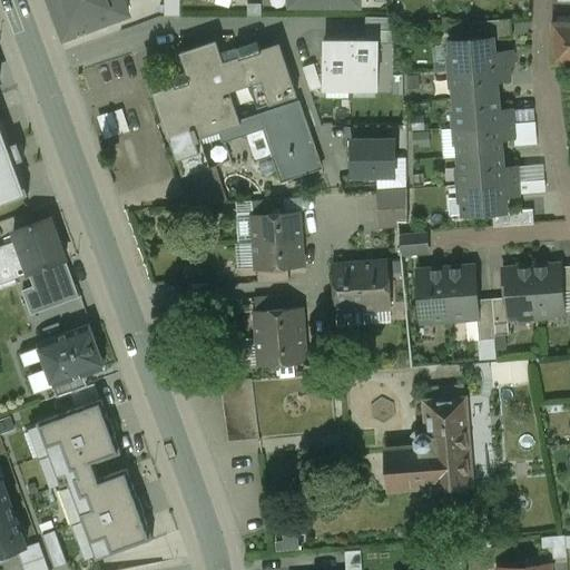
[(360,0),(50,0),(65,38),(131,12),(126,0),(291,0),(292,5),(361,6),(360,0)]
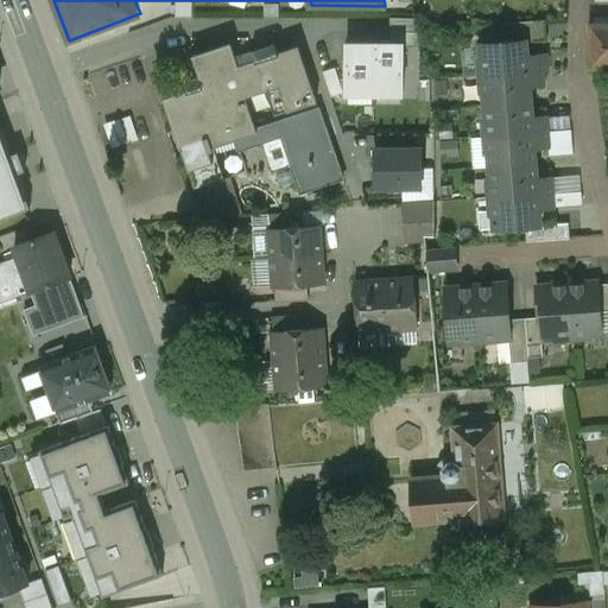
[(178,0),(178,16),(195,16),(195,0),(178,0)]
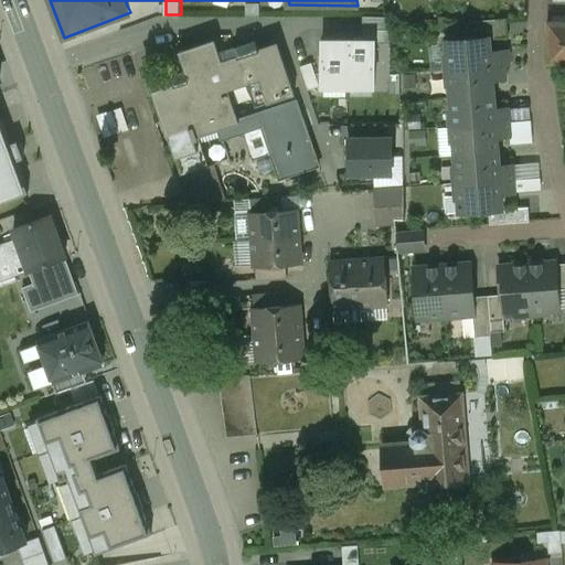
[(505,20),(466,23),(468,40),(489,38),(489,40),(508,38),(505,20)]
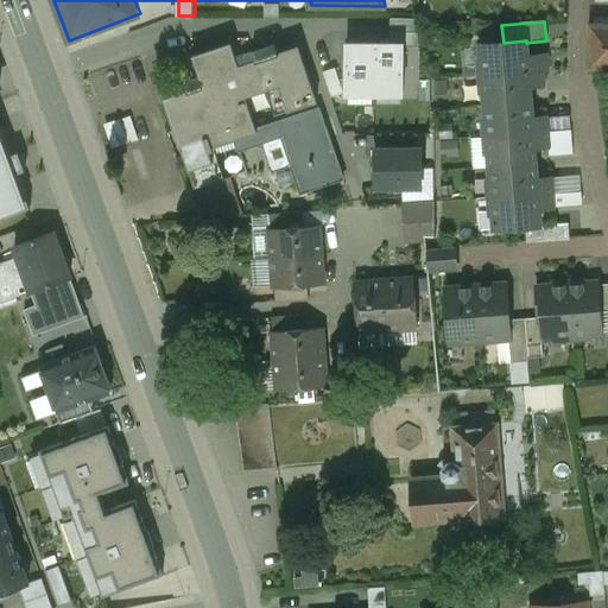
[(607,24),(589,25),(588,69),(607,69),(607,24)]
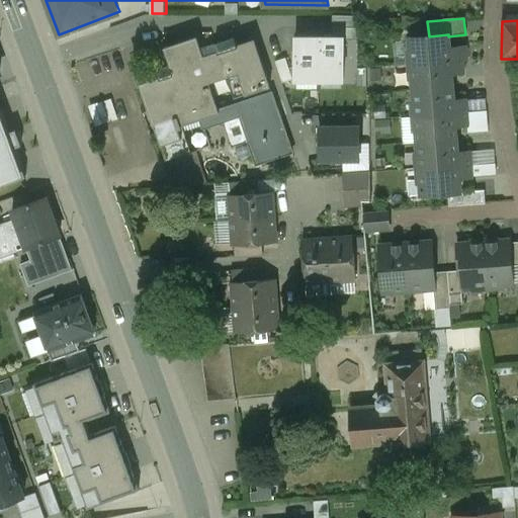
[(429,36),(409,37),(410,50),(408,51),(409,65),(462,61),(462,62),(467,61),(465,47),(449,49),(448,36),(448,34),(429,36)]
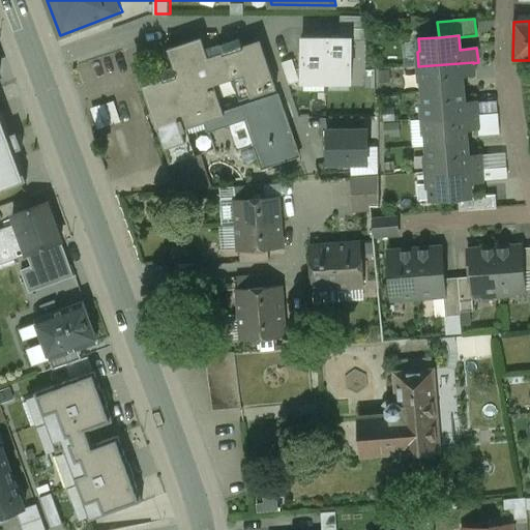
[(240,38),(205,50),(201,38),(168,50),(174,66),(159,71),(163,80),(143,87),(156,128),(182,120),(202,113),(221,107),(213,85),(235,79),(234,77),(243,74),(252,97),(276,89),(260,40),(242,47),(240,38)]
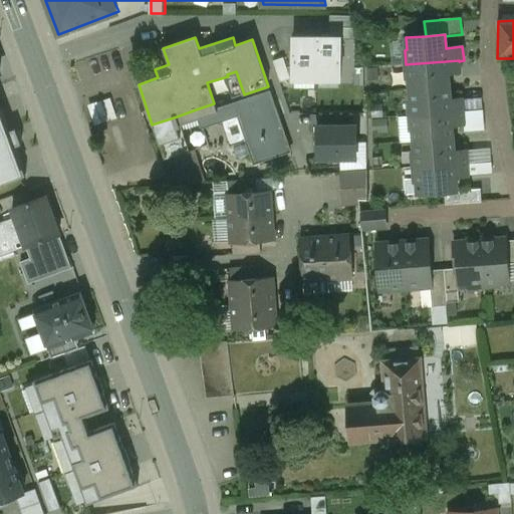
[(317,37),(293,37),(293,78),(317,78),(317,37)]
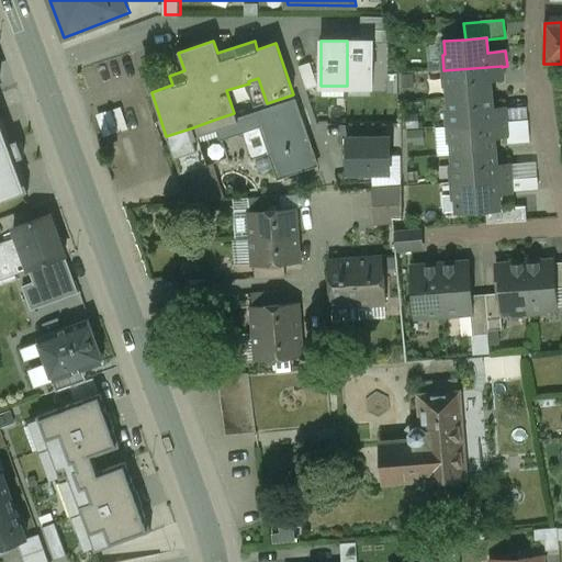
[(373,42),(347,41),(347,86),(373,86),(373,42)]
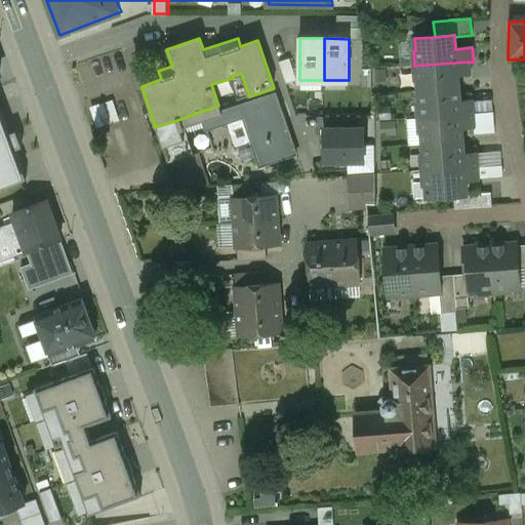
[(296,81),(289,58),(279,63),(286,84),(296,81)]
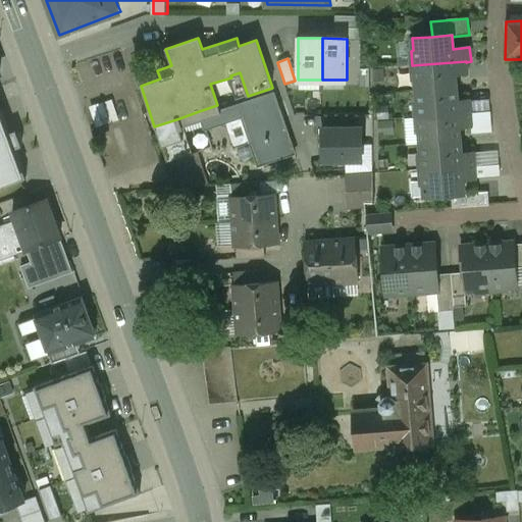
[(466,61),(412,65),(413,80),(415,80),(416,92),(456,88),(455,75),(467,74),(466,62),(466,61)]
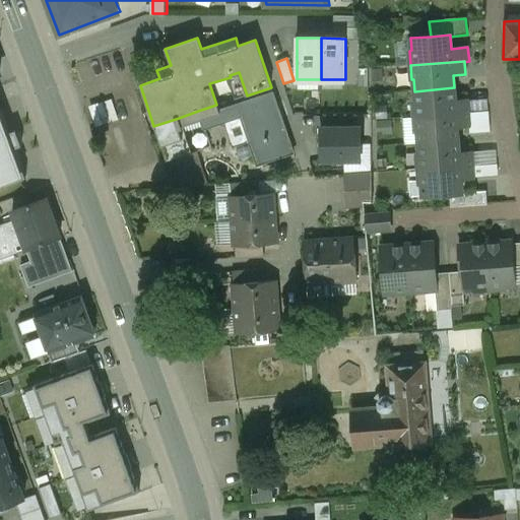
[(454,87),(414,91),(415,103),(413,103),(414,117),(468,113),(467,100),(455,101),(454,87)]
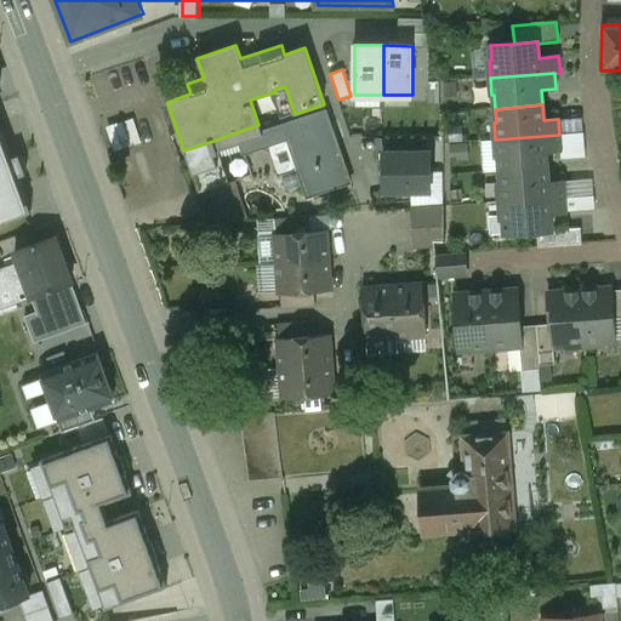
[(351,183),(325,112),(262,132),(258,125),(237,132),(244,154),(288,140),(297,170),(285,175),(283,180),(286,191),(292,193),(305,189),(307,198),(351,183)]
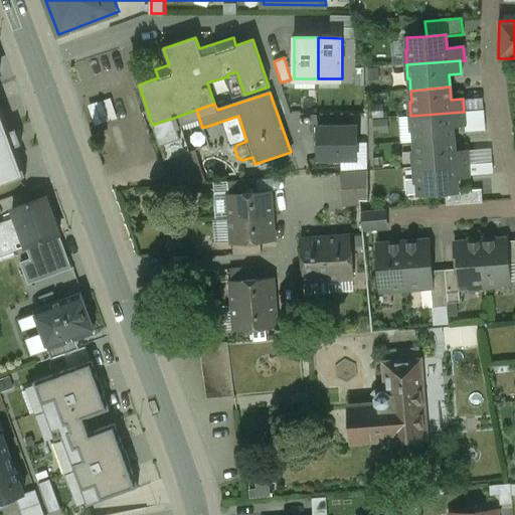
[(90,104),(97,125),(119,118),(113,97),(90,104)]
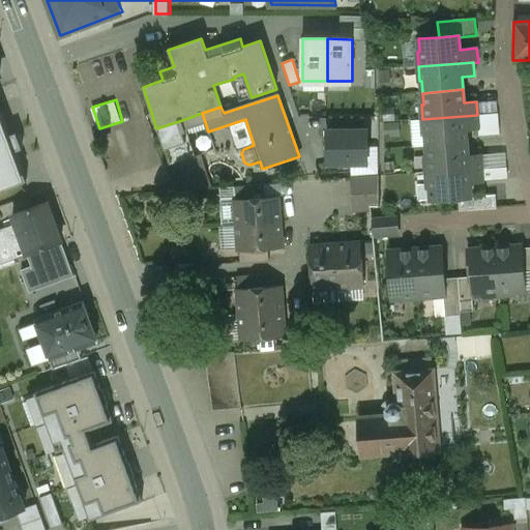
[(0,110),(0,190),(27,181),(16,151),(23,149),(17,133),(9,136),(0,110)]
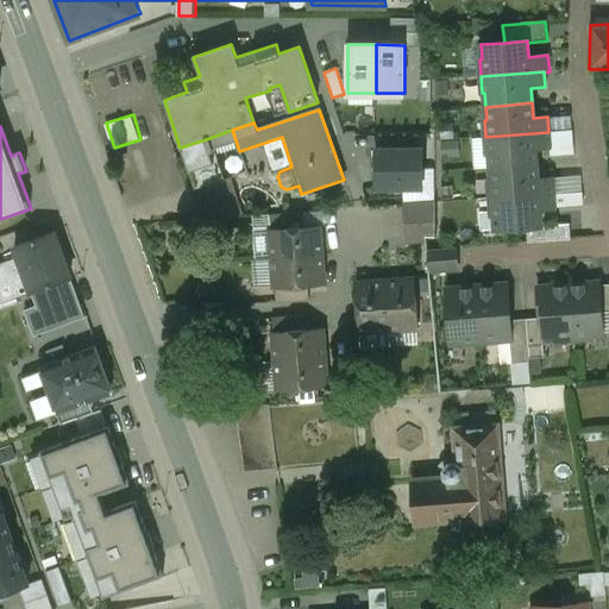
[(548,132),(485,137),(487,154),(489,154),(490,168),(537,164),(535,149),(550,148),(548,132)]
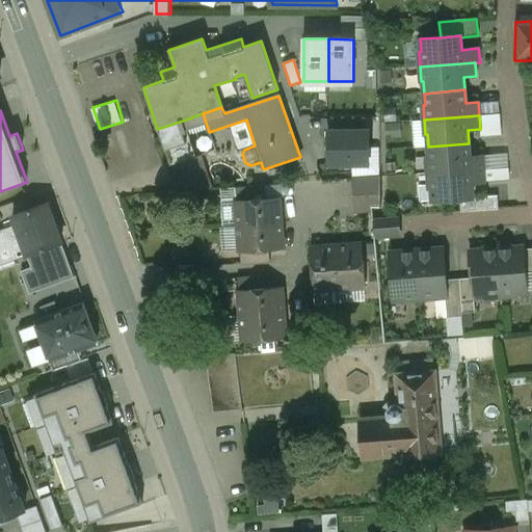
[(183,121),(157,129),(157,130),(158,130),(170,166),(193,158),(185,132),(186,131),(183,121)]
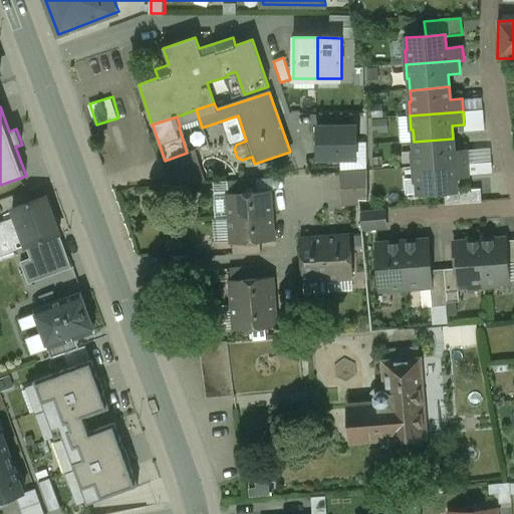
[(355,125),(317,126),(318,159),(356,159),(355,125)]
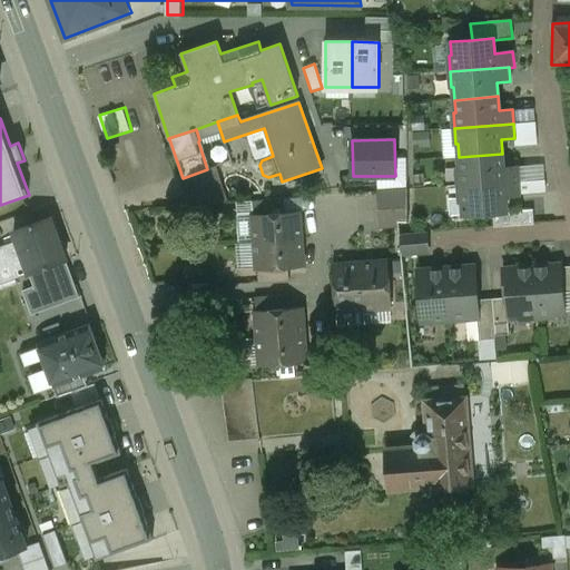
[(502,154),(459,157),(460,170),(458,170),(459,186),(518,182),(517,167),(503,168),(502,154)]
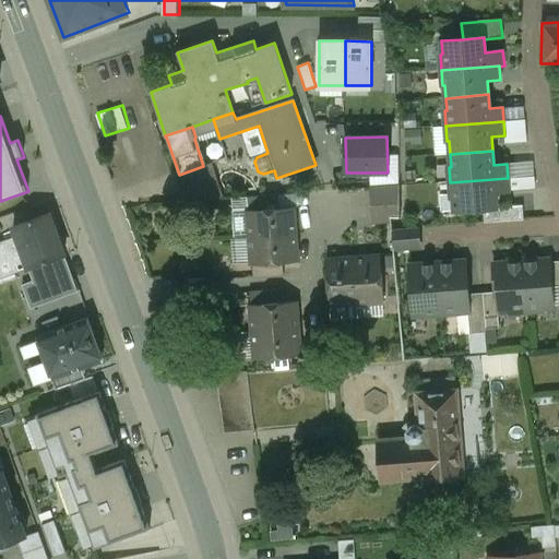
[(508,178),(450,182),(451,198),(453,198),(454,211),(484,209),(497,207),(496,193),(509,192),(508,178)]
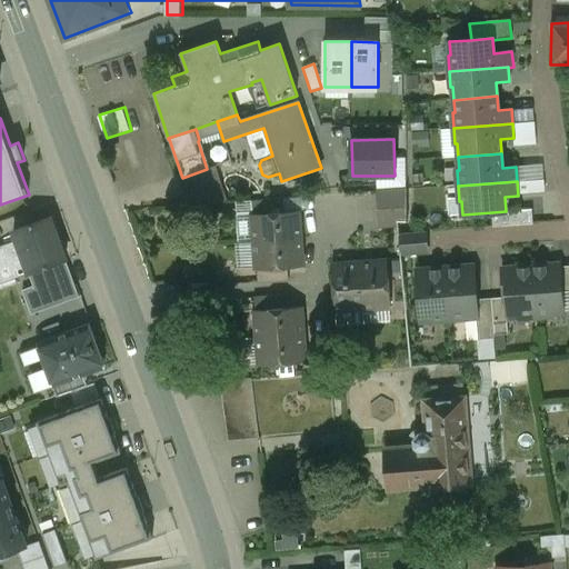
[(406,190),(376,191),(379,227),(397,226),(397,221),(407,221),(406,190)]
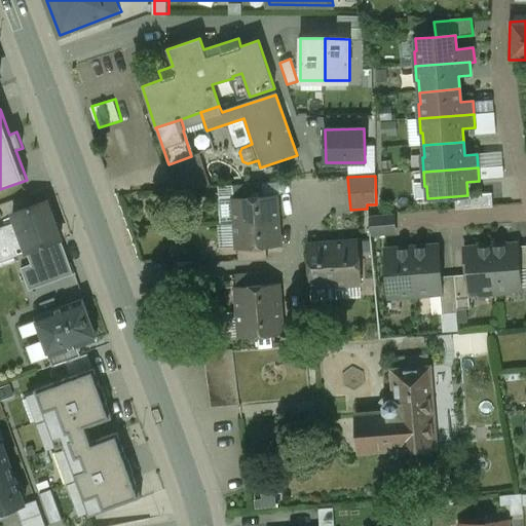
[(262,184),(232,186),(233,198),(263,196),(262,184)]
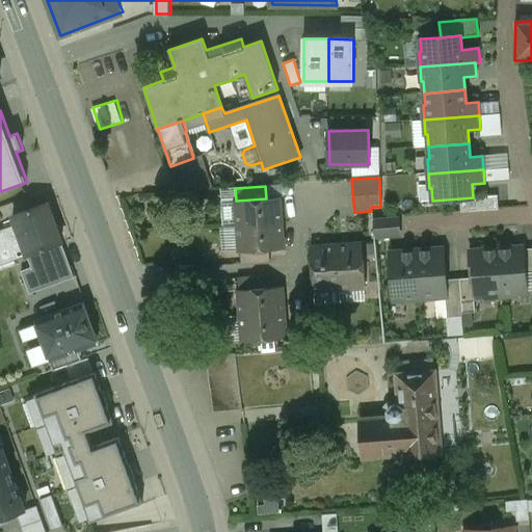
[(497,196),(473,197),(477,202),(478,211),(498,209),(497,196)]
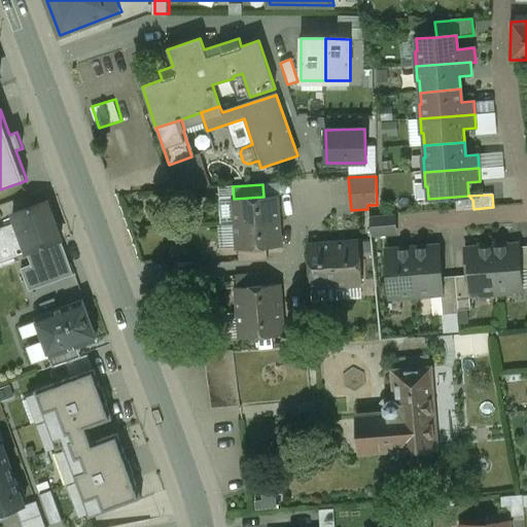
[(234,199),(233,199),(235,224),(278,220),(277,211),(279,211),(277,196),(264,197),(234,199)]
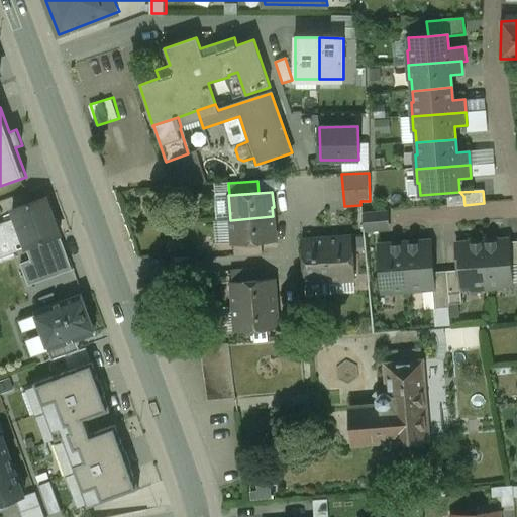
[(459,192),(447,193),(448,206),(464,205),(463,196),(459,192)]
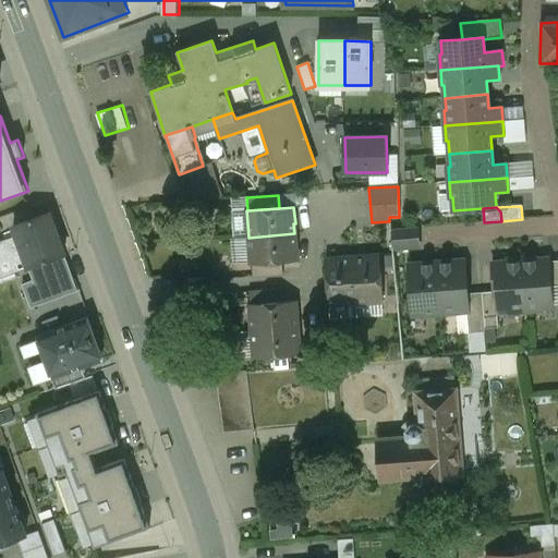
[(48,214),(13,227),(17,238),(25,259),(28,268),(63,255),(48,214)]
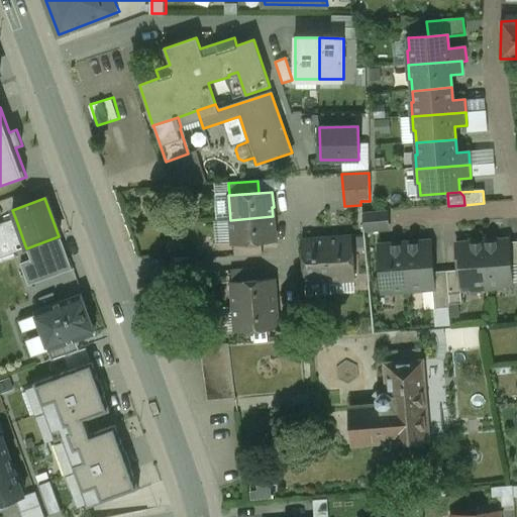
[(273,216),(230,220),(232,244),(262,242),(276,241),(275,226),(274,226),(273,216)]
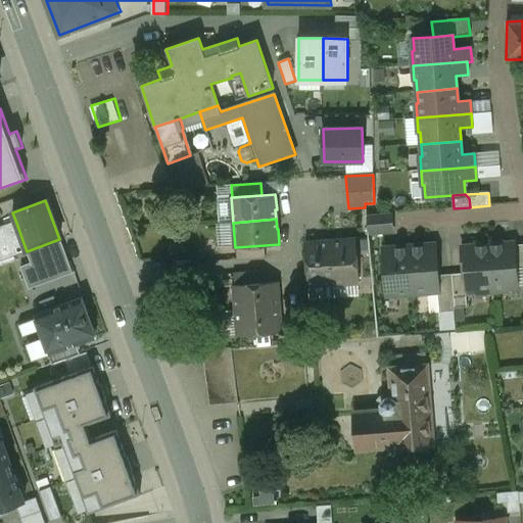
[(369,225),(371,237),(398,231),(395,219),(369,225)]
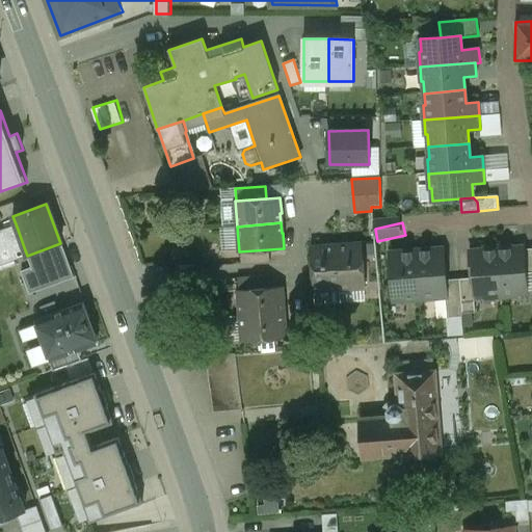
[(0,232),(0,265),(15,260),(11,251),(24,247),(17,227),(0,232)]
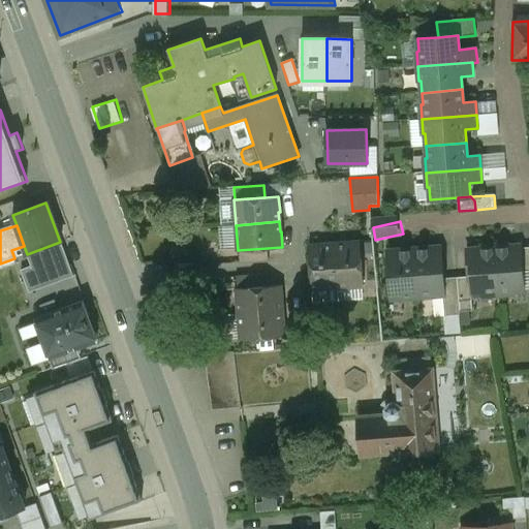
[(361,241),(345,242),(345,244),(335,244),(338,287),(364,286),(361,242),(361,241)]
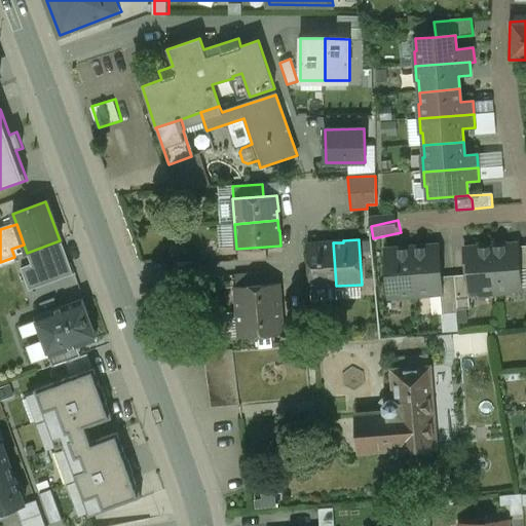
[(370,239),(359,240),(362,285),(363,297),(376,296),(370,239)]
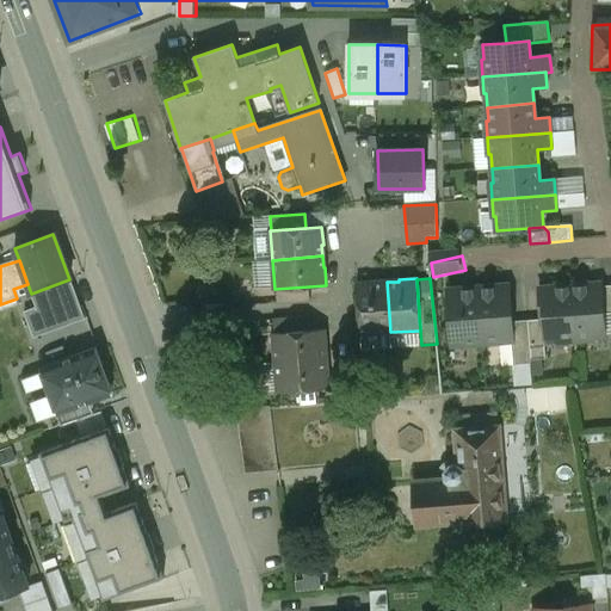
[(85,319),(69,279),(31,294),(37,307),(24,312),(34,337),(85,319)]
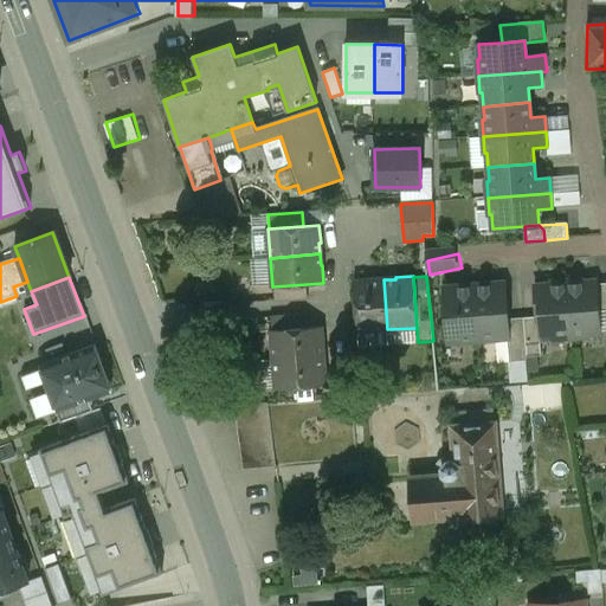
[(372,279),(354,281),(358,331),(387,329),(384,279),(372,281),(372,279)]
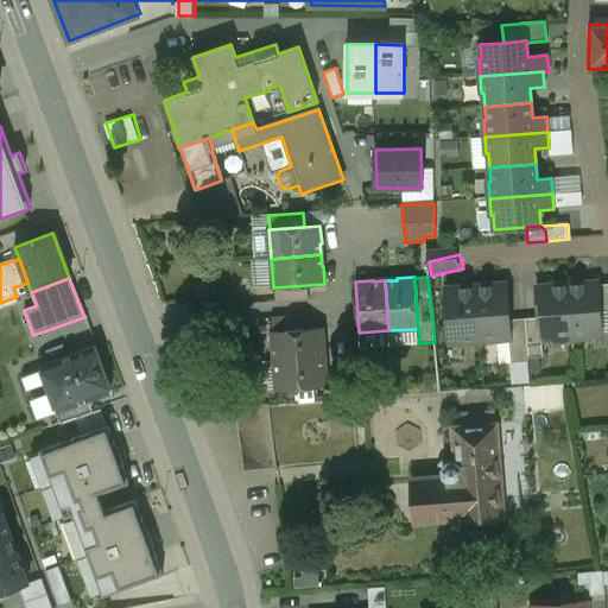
[(597,283),(576,284),(576,282),(568,283),(572,337),(589,336),(589,334),(601,333),(600,314),(597,285),(597,283)]
